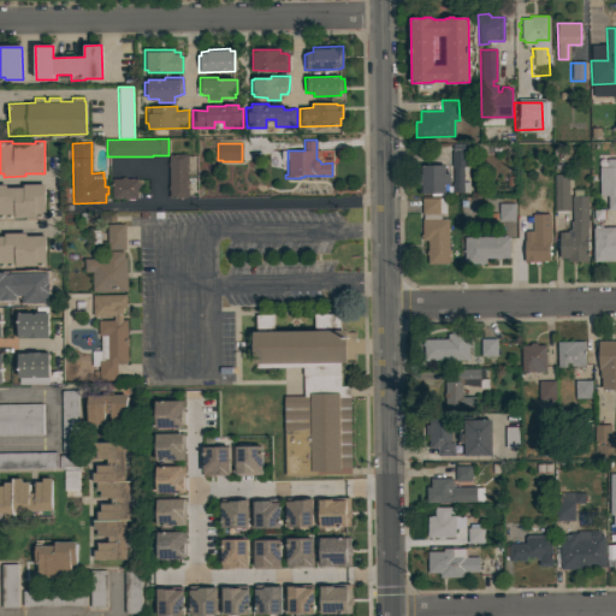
[(451,193),(451,183),(454,183),(454,166),(451,166),(451,150),(452,150),(451,144),(467,143),(468,170),(463,171),(463,182),(468,182),(468,191),(451,193)]
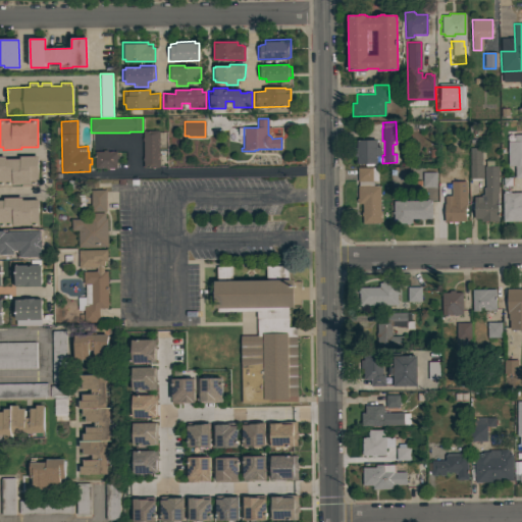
[(144,160),(143,160),(143,157),(143,141),(142,141),(142,138),(143,137),(143,132),(159,131),(159,140),(158,140),(159,161),(160,161),(160,166),(159,166),(159,167),(144,167),(144,160)]
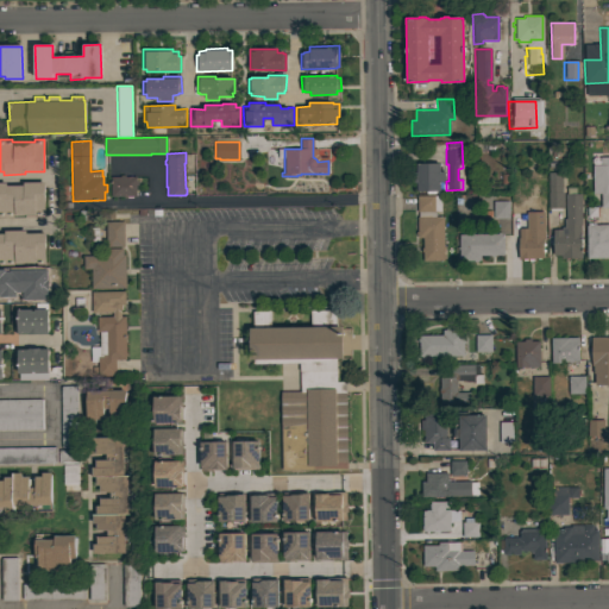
[(608,207),(601,208),(601,193),(592,193),(592,164),(600,164),(600,156),(608,156),(608,207)]
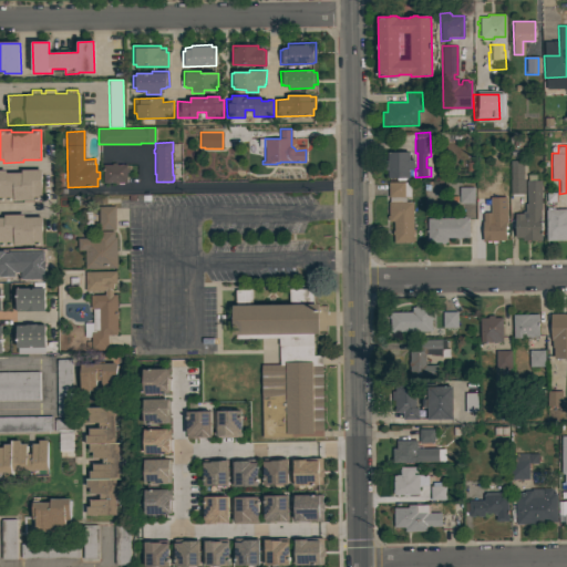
[(389,177),(388,169),(384,169),(384,160),(388,160),(388,152),(410,151),(410,160),(414,160),(414,169),(410,169),(410,177),(389,177)]
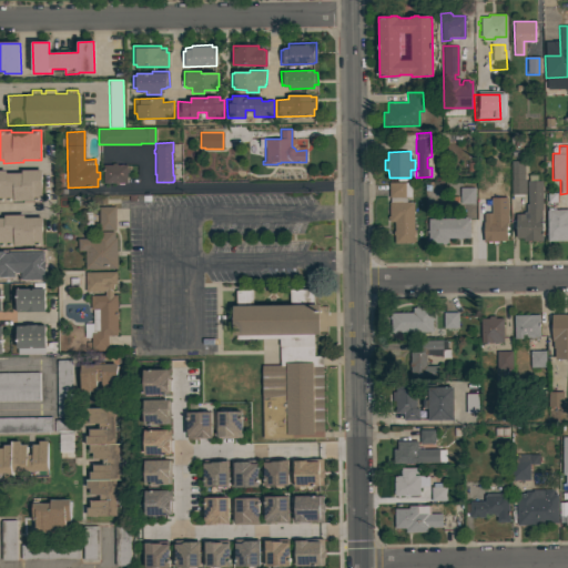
[(511,161),(524,161),(524,165),(526,165),(526,172),(524,172),(524,179),(525,179),(525,194),(523,194),(523,196),(513,195),(513,194),(510,194),(511,161)]
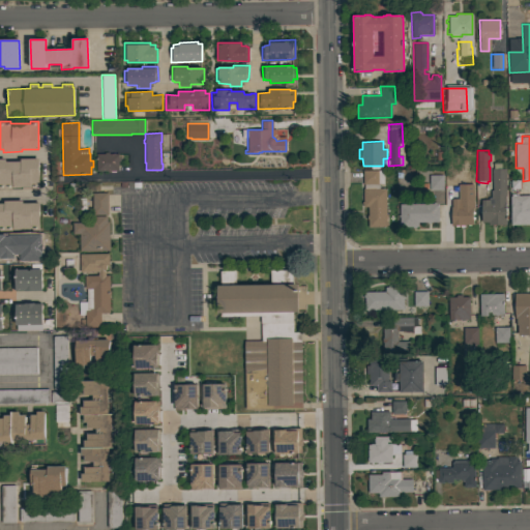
[(110,171),(110,173),(108,173),(108,171),(96,171),(96,154),(105,154),(105,152),(109,152),(109,154),(118,153),(118,157),(120,157),(120,162),(118,162),(118,171),(110,171)]
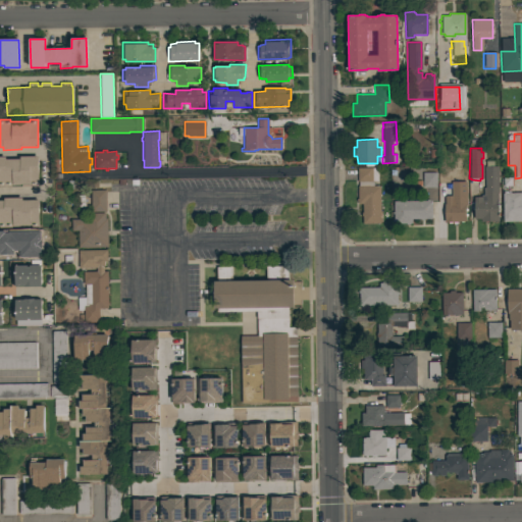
[(39,186),(20,186),(20,184),(11,184),(11,186),(0,186),(0,157),(5,157),(5,159),(19,159),(19,156),(38,156),(39,186)]
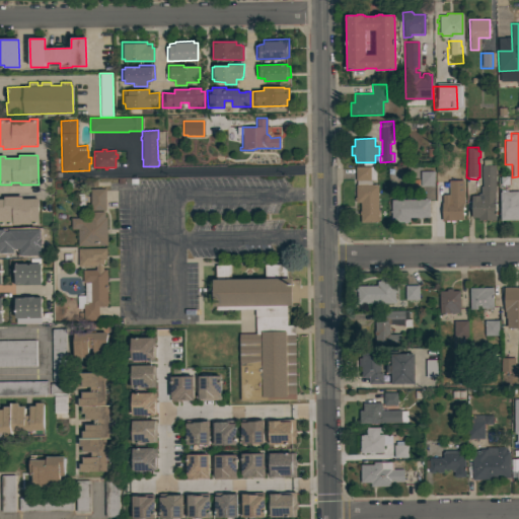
[(496,219),(477,220),(477,217),(471,217),(471,196),(477,196),(477,194),(480,194),(480,187),(482,187),(482,165),(495,165),(496,219)]
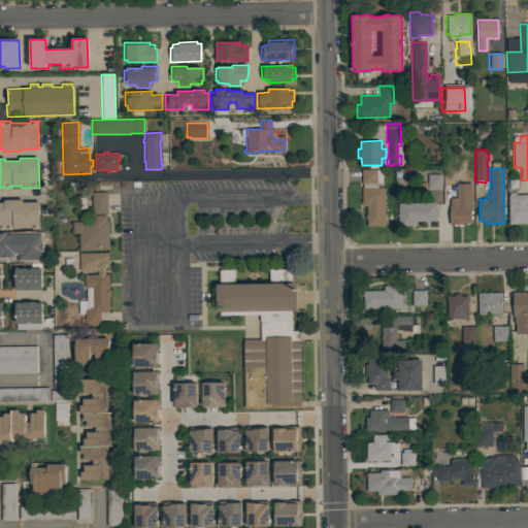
[(385,213),(386,213),(386,216),(385,216),(385,221),(386,221),(386,224),(385,224),(385,226),(367,226),(367,218),(365,218),(365,215),(367,215),(366,205),(362,206),(362,203),(361,203),(361,200),(362,200),(362,188),(363,188),(363,184),(362,184),(361,169),(382,169),(382,183),(377,183),(377,187),(384,187),(385,213)]
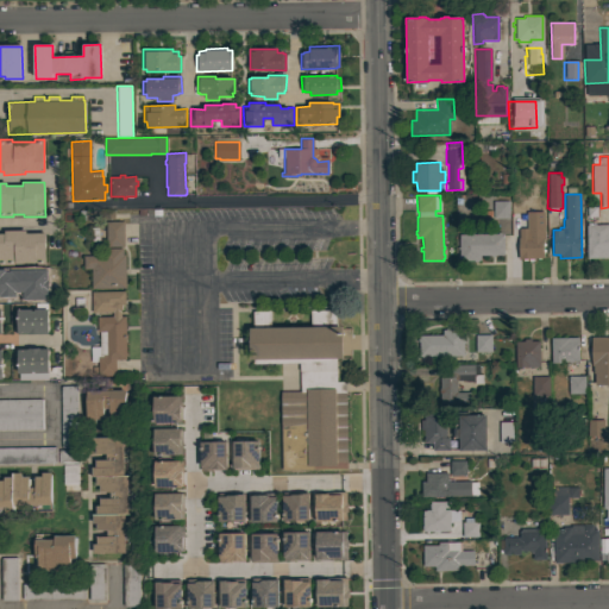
[(508,220),(491,220),(491,202),(507,202),(508,220)]
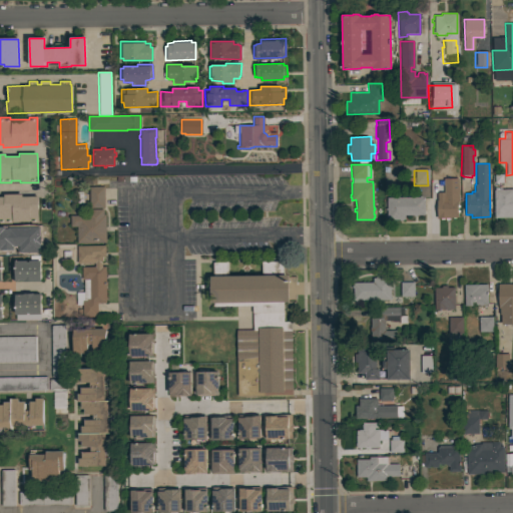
[(451,170),(451,173),(458,173),(458,181),(451,181),(451,183),(441,183),(441,186),(431,186),(431,183),(430,183),(430,170),(451,170)]
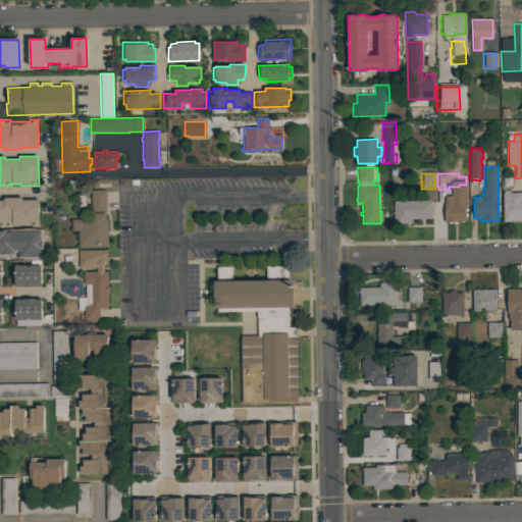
[(98,180),(98,188),(72,189),(72,180),(98,180)]
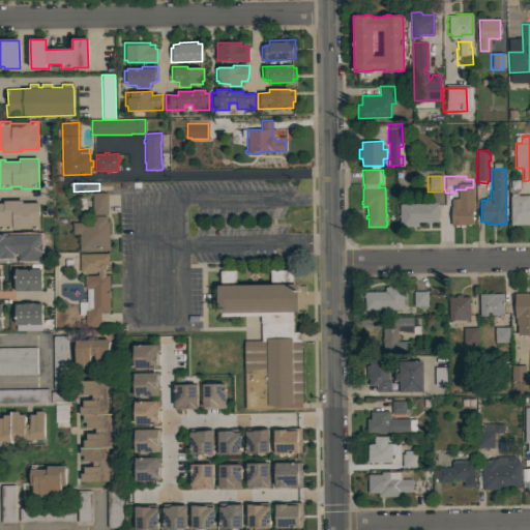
[(108,214),(92,214),(91,193),(108,193),(108,214)]
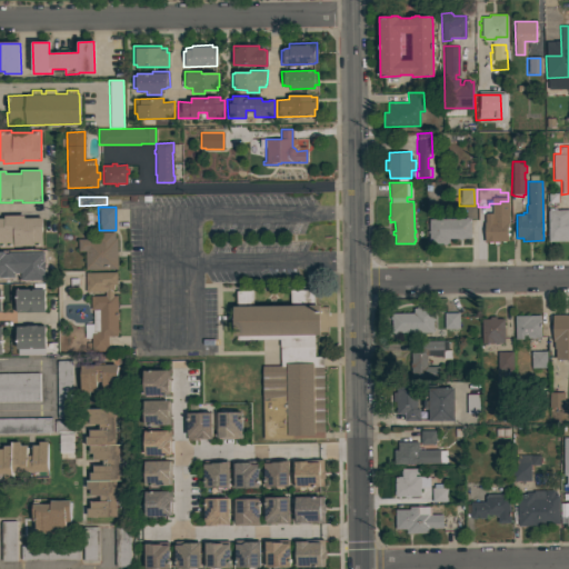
[(568,240),(548,241),(547,210),(548,210),(548,208),(550,208),(550,210),(568,209),(568,240)]
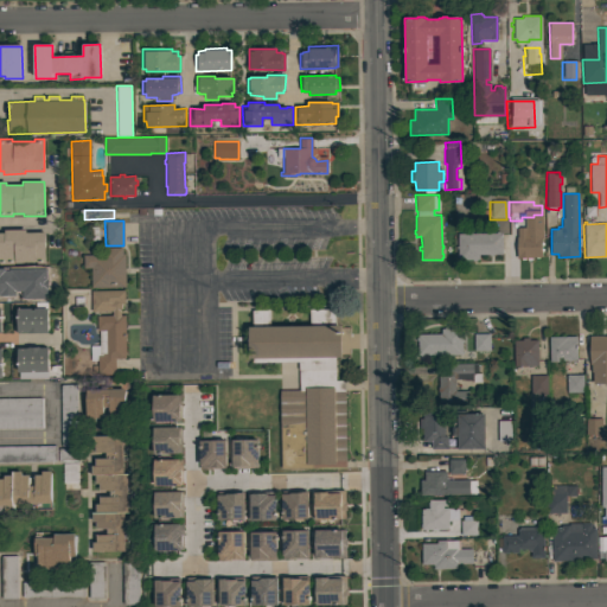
[(0,232),(4,232),(4,230),(26,230),(26,232),(45,232),(45,264),(37,264),(37,261),(13,261),(13,264),(0,264),(0,232)]
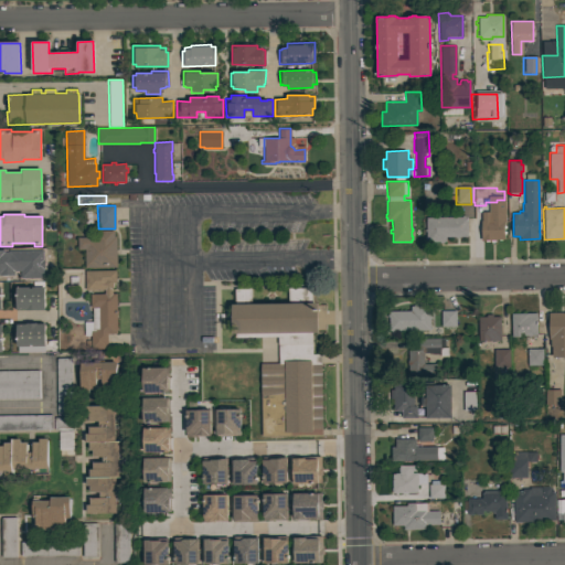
[(454,217),(454,215),(456,215),(456,217),(461,217),(461,216),(465,215),(465,216),(467,216),(467,236),(458,236),(458,237),(455,237),(455,236),(445,236),(446,242),(444,242),(443,243),(439,243),(439,242),(426,242),(426,240),(424,240),(424,236),(426,236),(426,217),(454,217)]
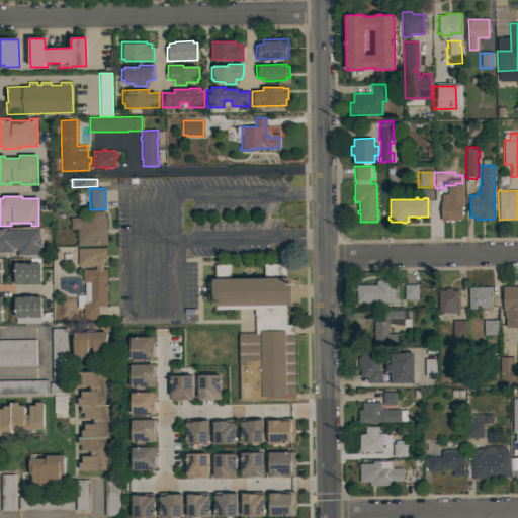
[(462,201),(461,220),(454,220),(454,221),(440,221),(440,201),(462,201)]
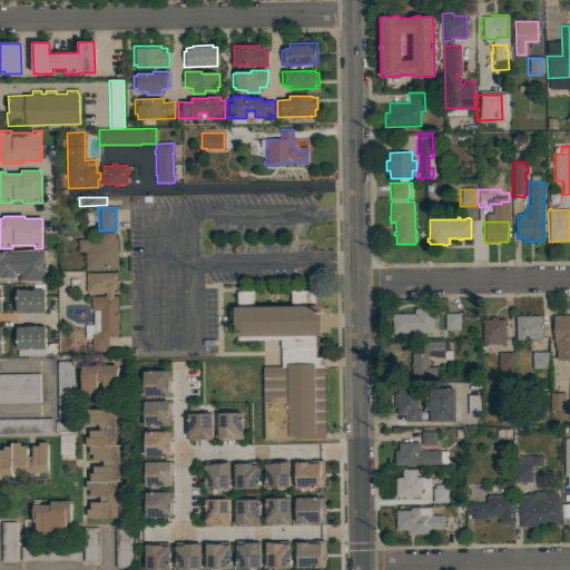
[(86,269),(85,252),(78,252),(78,239),(86,239),(86,235),(96,235),(96,233),(115,233),(115,238),(117,238),(117,269),(86,269)]
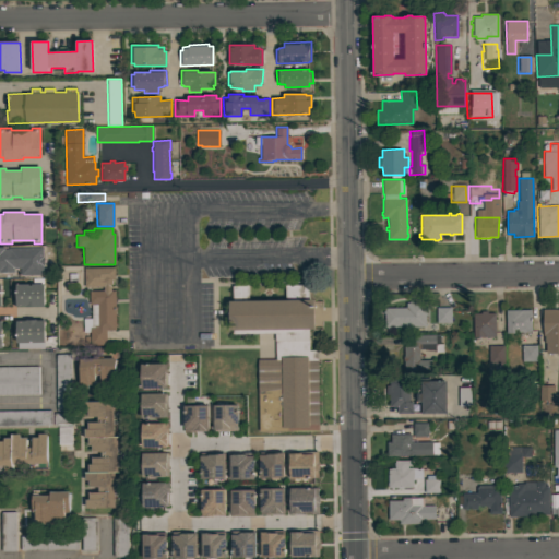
[(116,330),(106,330),(106,345),(90,345),(90,332),(83,332),(83,319),(91,319),(91,305),(88,305),(88,290),(103,290),(103,286),(84,286),(84,268),(114,266),(115,280),(111,280),(111,286),(110,286),(110,290),(115,290),(116,330)]
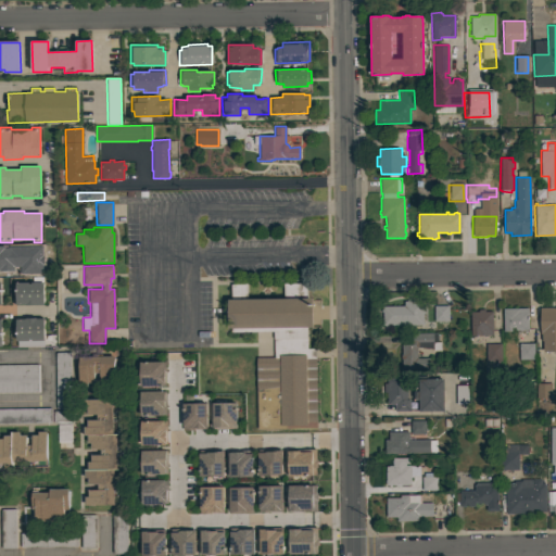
[(28,282),(28,283),(32,283),(32,282),(33,282),(33,277),(42,277),(42,282),(43,282),(43,304),(42,304),(42,305),(26,305),(25,304),(13,304),(13,295),(15,295),(15,282),(28,282)]
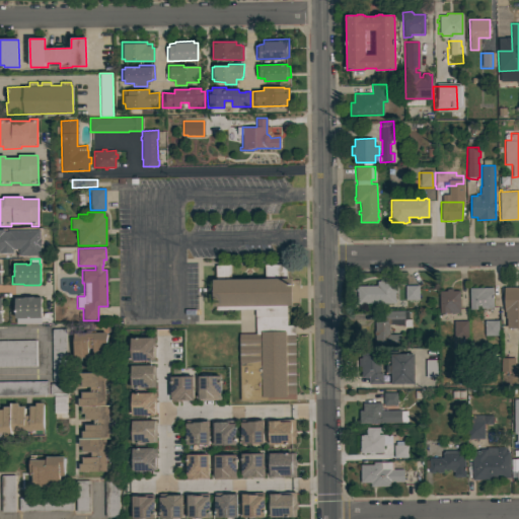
[(211,267),(227,267),(227,279),(261,279),(261,265),(281,265),(282,279),(287,278),(288,307),(283,308),(284,325),(292,325),(294,402),(236,404),(235,335),(253,335),(252,310),(214,311),(214,307),(209,307),(209,282),(212,282),(211,267)]
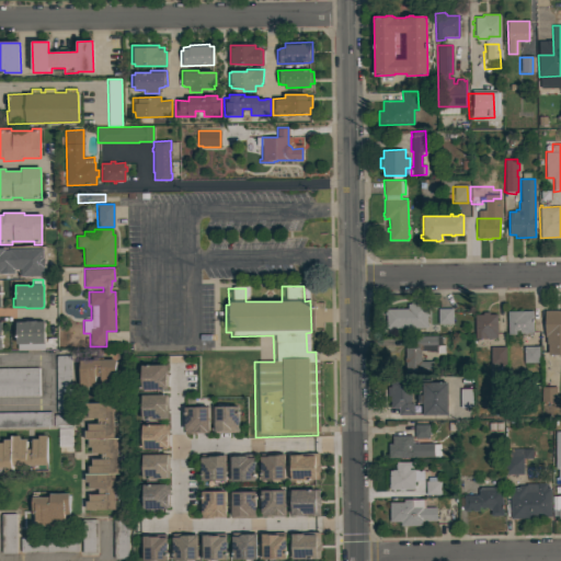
[(399,328),(399,330),(397,330),(397,328),(391,328),(391,330),(388,330),(388,328),(387,328),(387,315),(385,315),(385,311),(387,311),(387,308),(408,308),(408,304),(410,304),(410,302),(413,302),(413,304),(426,304),(426,305),(428,305),(428,308),(427,308),(427,328),(399,328)]
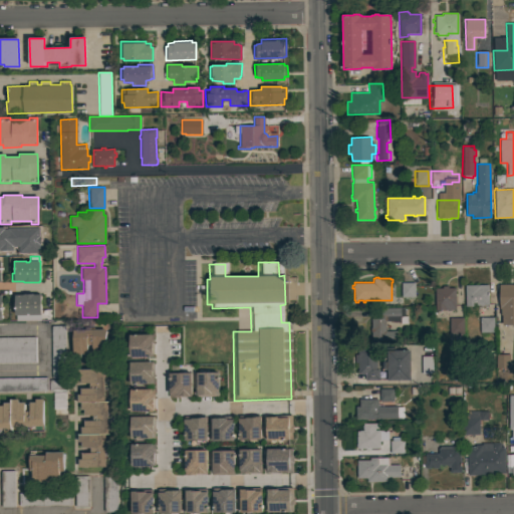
[(415,297),(402,297),(401,282),(415,282),(415,297)]
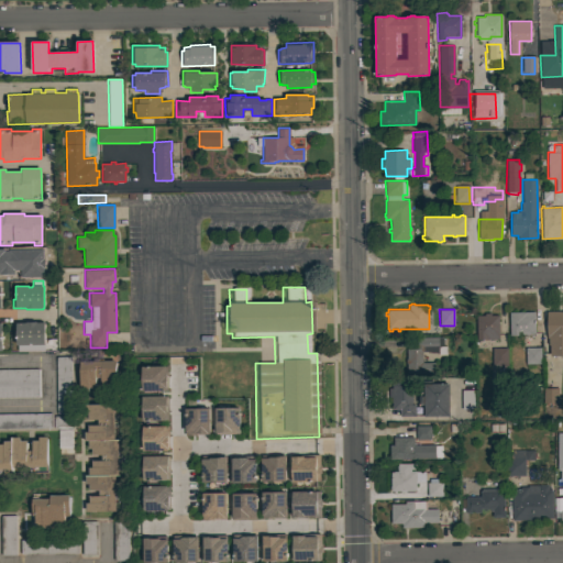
[(562,355),(550,356),(549,345),(548,345),(548,339),(547,339),(545,311),(562,311),(562,355)]
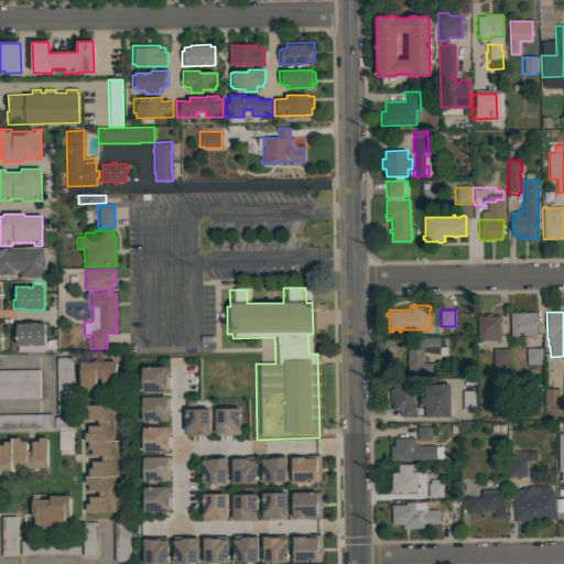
[(500,339),(477,340),(477,316),(485,316),(485,313),(491,313),(491,316),(499,315),(500,339)]
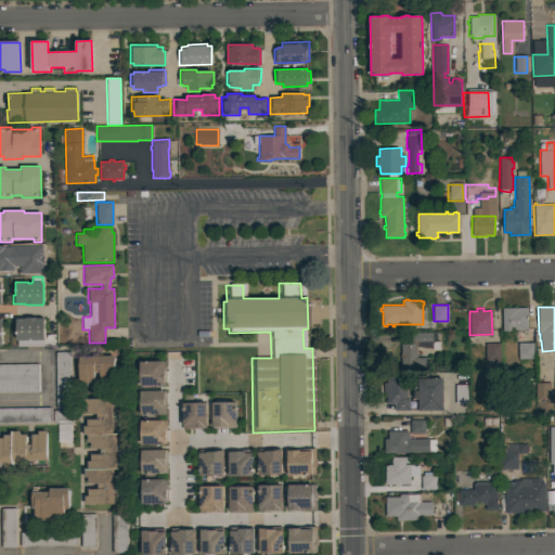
[(502,308),(527,308),(527,328),(521,328),(521,331),(518,331),(518,328),(513,328),(513,331),(502,331),(502,308)]
